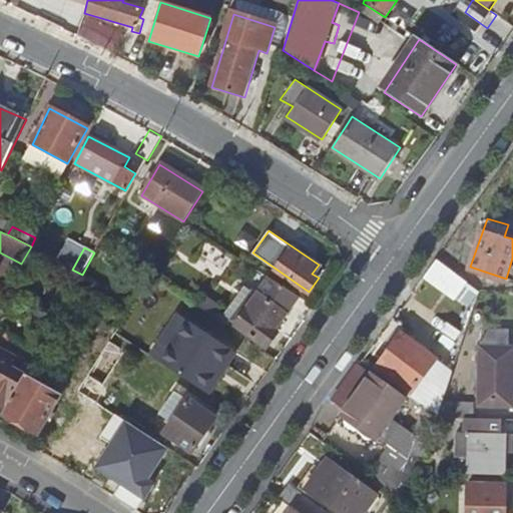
[(232,329),(265,350),(277,333),(273,331),(284,315),(283,314),(296,295),(295,294),(270,276),(253,300),(239,293),(224,316),(235,324),(232,329)]
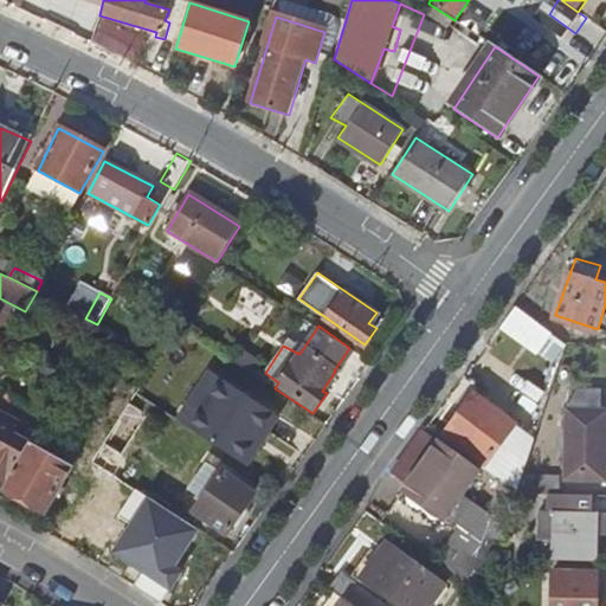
[(135,347),(126,342),(118,354),(129,360),(135,347)]
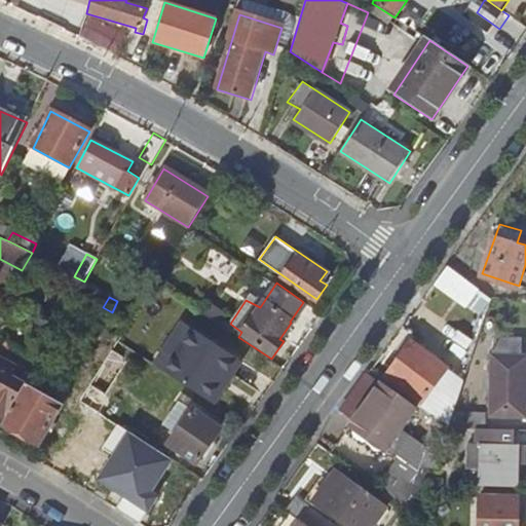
[(203,314),(217,323),(222,313),(211,306),(203,314)]
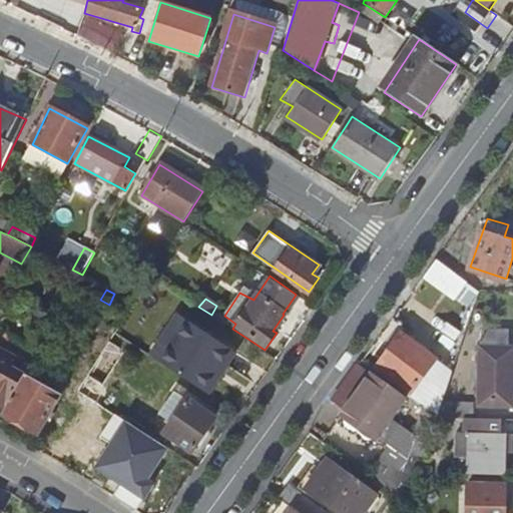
[(160,362),(204,390),(232,348),(188,319),(160,362)]
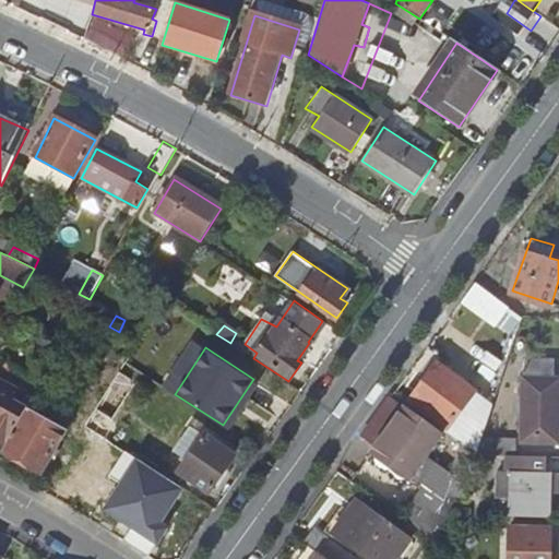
[(522,375),(521,440),(558,440),(558,375),(557,376),(557,357),(527,357),(527,375),(522,375)]
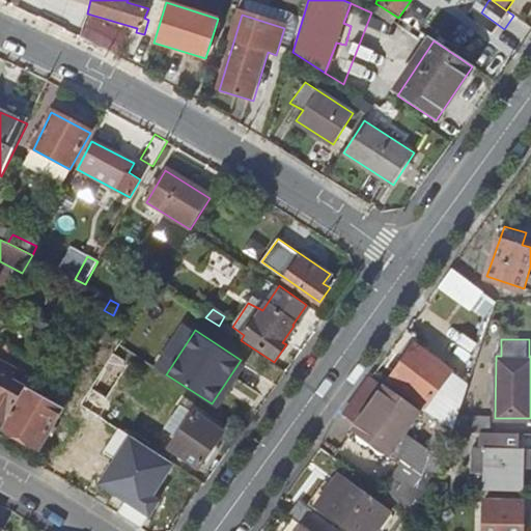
[(417,342),(390,379),(426,403),(452,368),(417,342)]
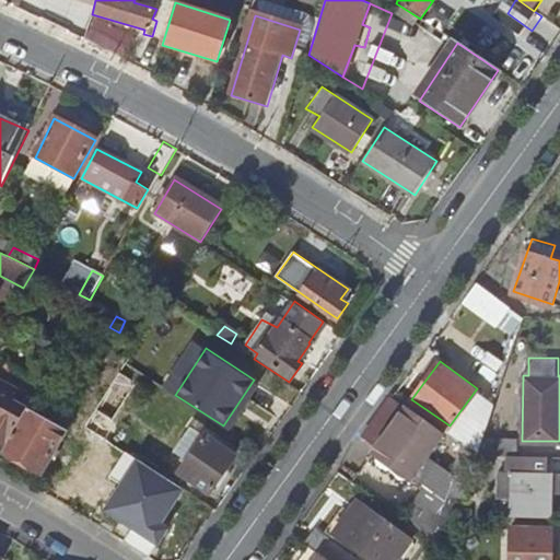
[(0,377),(0,438),(9,443),(32,401),(44,380),(22,370),(14,386),(0,377)]
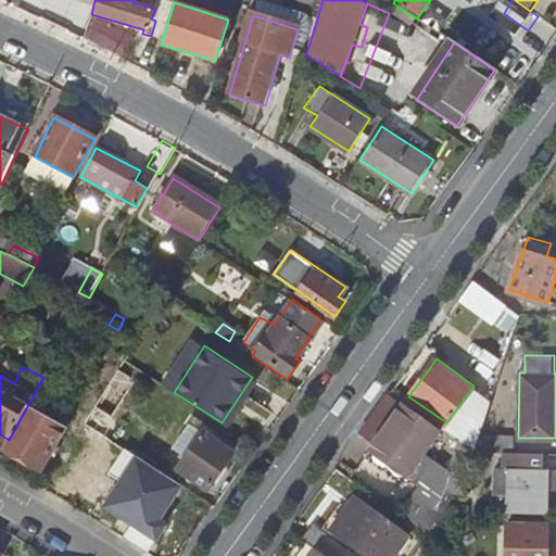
[(117,376),(106,394),(121,402),(130,382),(117,376)]
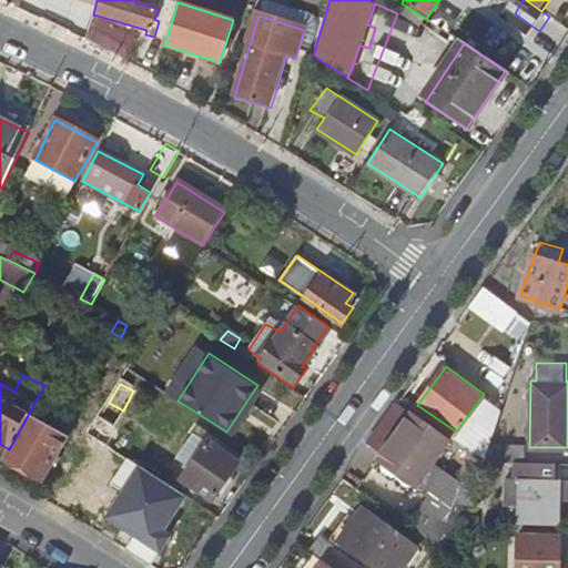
[(262,388),(257,385),(226,432),(232,435),(262,388)]
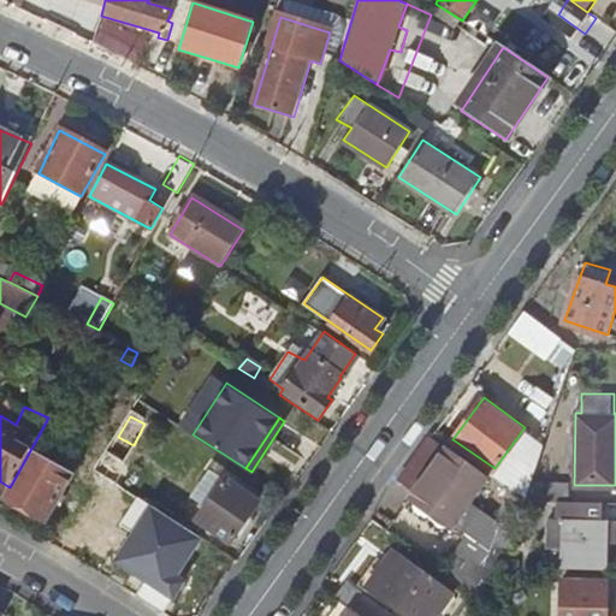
[(434,436),(402,480),(416,491),(412,496),(454,526),(457,521),(467,527),(489,498),(478,490),(489,475),(434,436)]
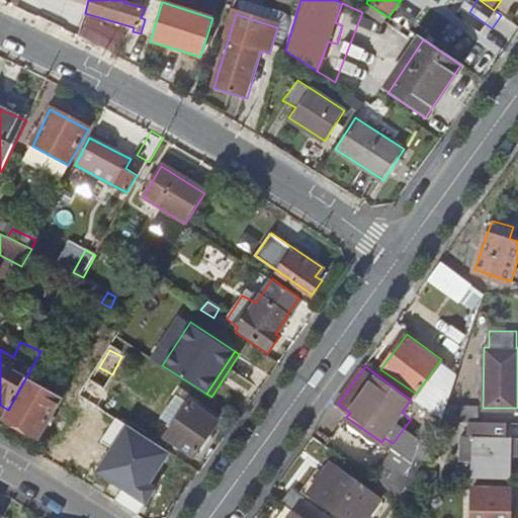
[(29,371),(8,410),(3,418),(8,419),(6,423),(17,429),(19,425),(38,437),(62,398),(35,381),(38,376),(29,371)]
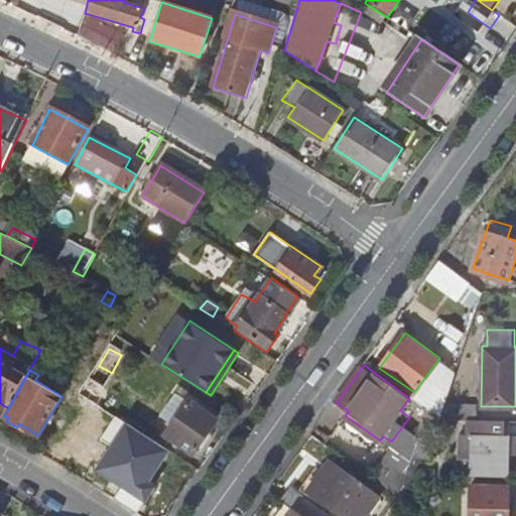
[(168,421),(161,431),(194,454),(218,418),(178,392),(161,417),(168,421)]
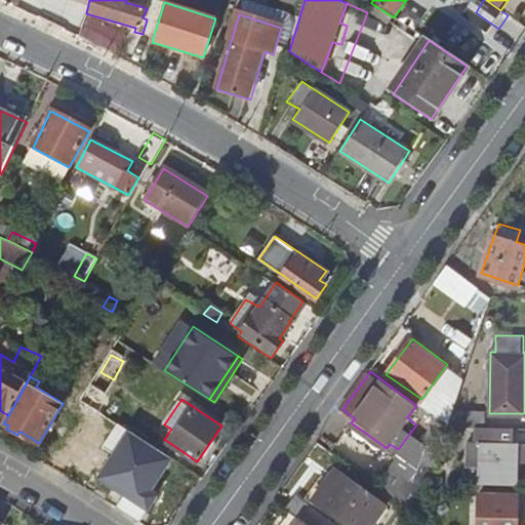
[(437,414),(450,425),(453,413),(454,411),(443,404),(437,414)]
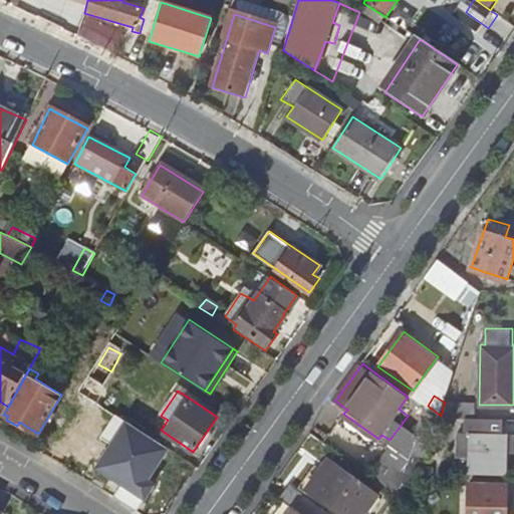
[(408,459),(423,469),(441,416),(428,406),(426,405),(408,459)]
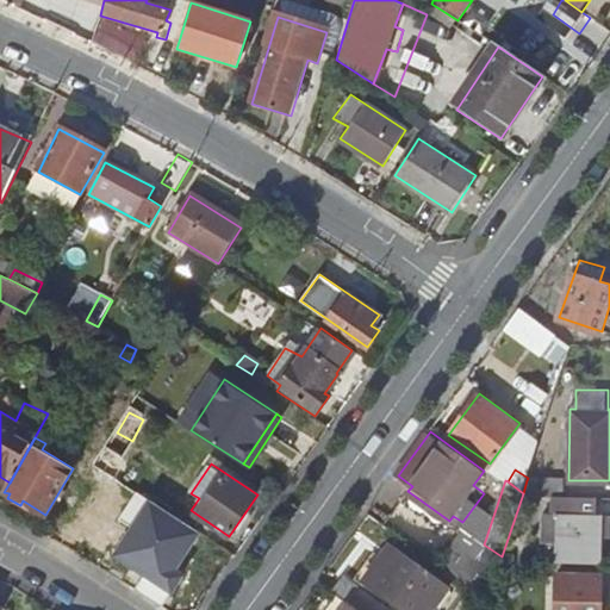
[(527,480),(523,493),(551,493),(551,481),(527,480)]
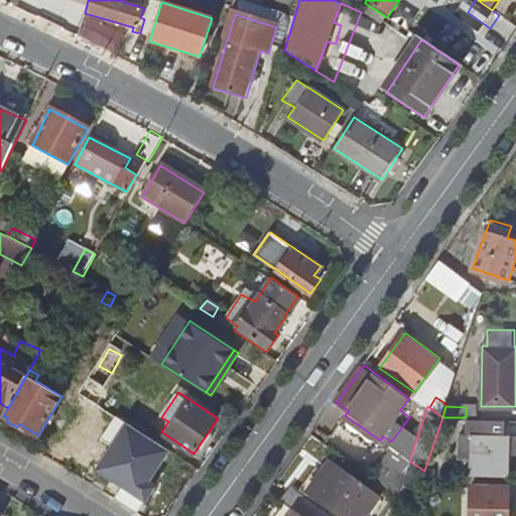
[(475,474),(508,474),(508,450),(515,450),(515,433),(506,433),(506,418),(475,418),(475,433),(461,433),(461,457),(463,457),(474,457),(474,474),(475,474)]
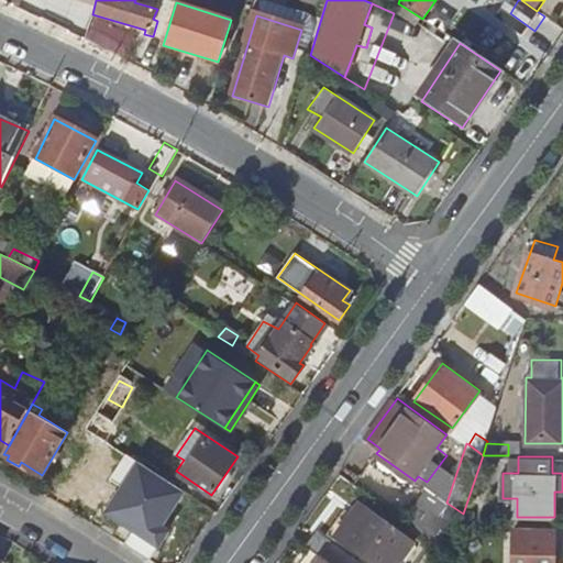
[(183,492),(134,463),(98,512),(151,549),(183,492)]
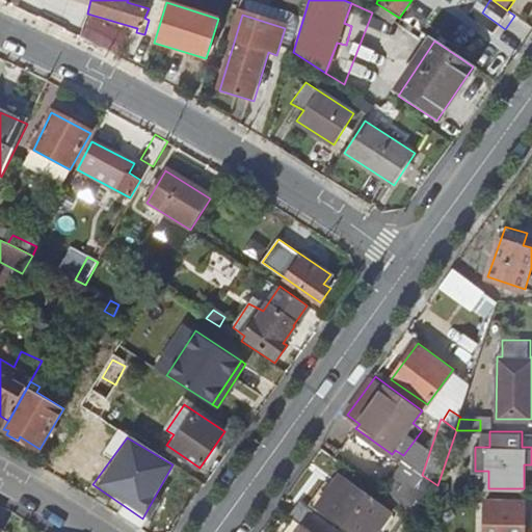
[(488,488),(488,471),(477,471),(476,488),(488,488)]
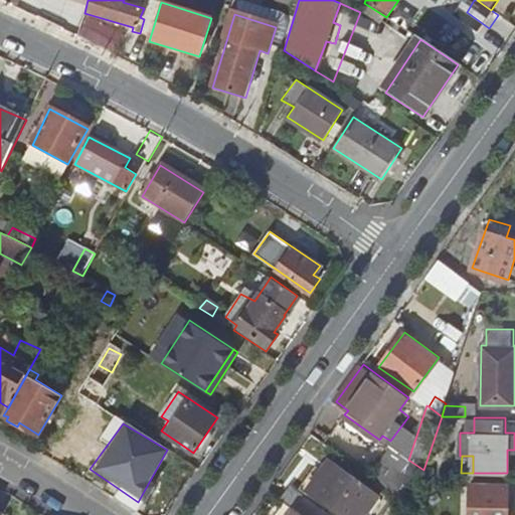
[(321,474),(311,489),(346,514),(363,514),(372,505),(355,495),(362,486),(336,467),(329,479),(321,474)]
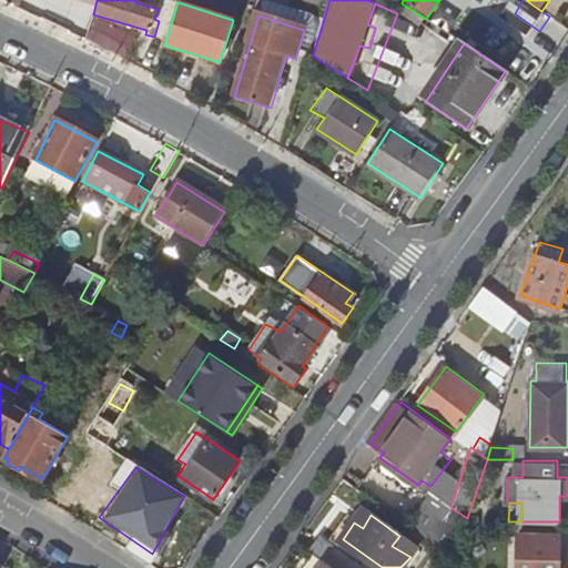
[(558,567),(558,563),(566,563),(567,556),(560,557),(561,534),(539,534),(539,528),(523,528),(523,534),(519,534),(519,567),(558,567)]
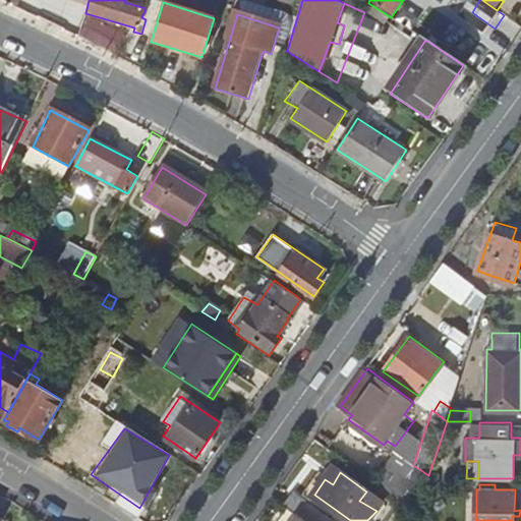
[(295,491),(288,504),(308,519),(315,507),(295,491)]
